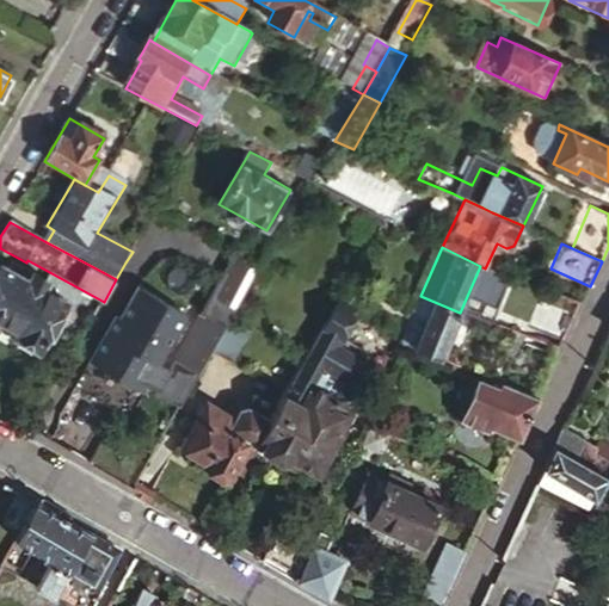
[(228,321),(258,270),(237,257),(178,359),(177,362),(198,375),(200,372),(211,352),(228,321)]
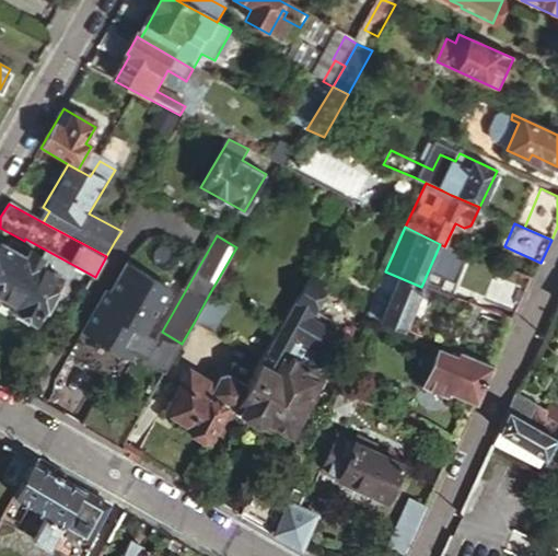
[(24,259),(28,252),(10,242),(7,248),(24,259)]
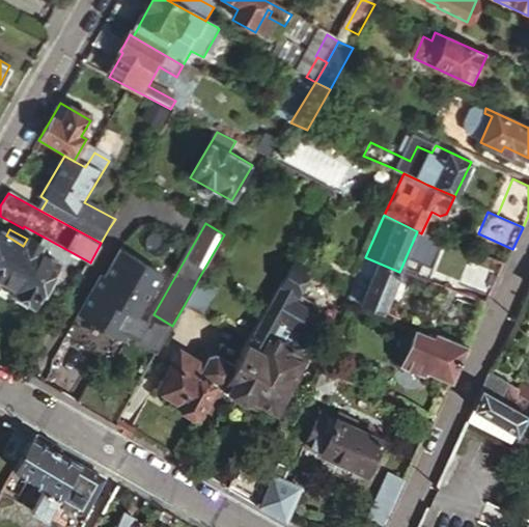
[(40,247),(27,239),(23,246),(6,236),(1,233),(0,234),(0,281),(14,289),(10,296),(30,307),(56,261),(38,251),(40,247)]
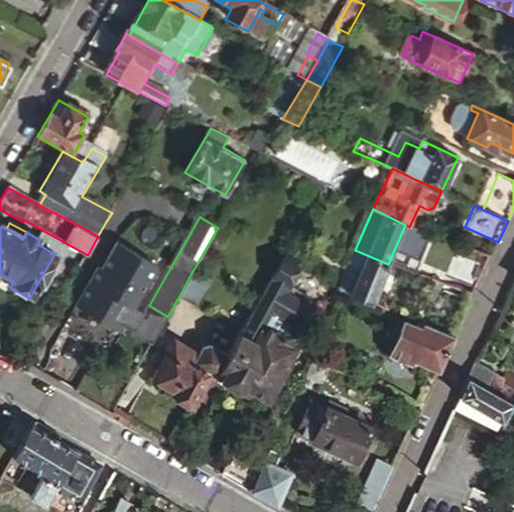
[(155,267),(117,245),(102,272),(98,270),(81,300),(83,310),(111,328),(121,325),(132,331),(131,334),(151,345),(167,316),(149,305),(148,304),(142,313),(132,307),(155,267)]
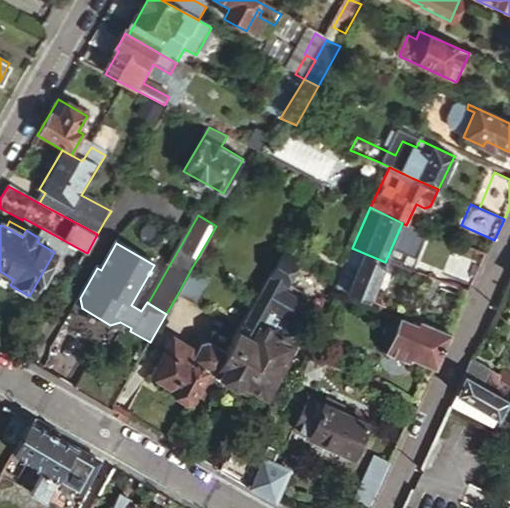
[(296,255),(285,248),(213,372),(234,385),(239,378),(265,393),(284,355),(286,355),(291,344),(291,339),(264,323),(262,322),(271,306),(273,307),(298,263),(293,260),(296,255)]
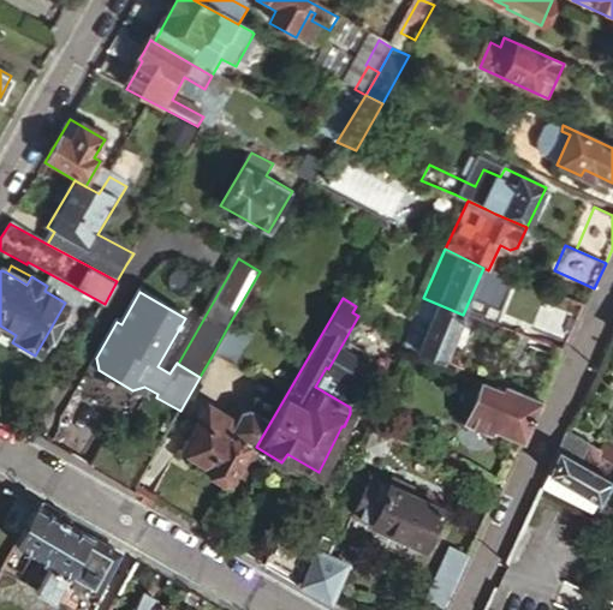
[(463,315),(423,298),(403,346),(442,362),(463,315)]
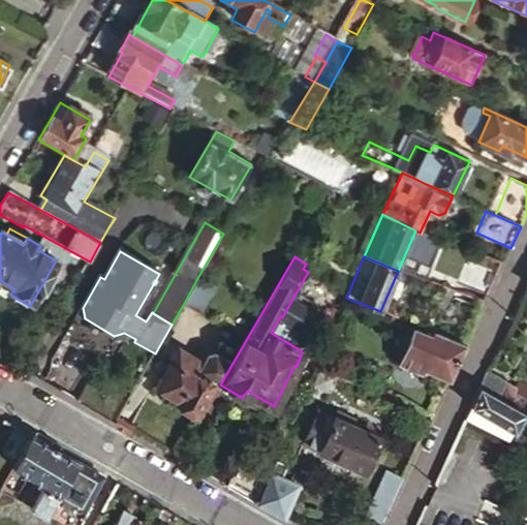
[(489,297),(497,278),(466,263),(458,281),(489,297)]
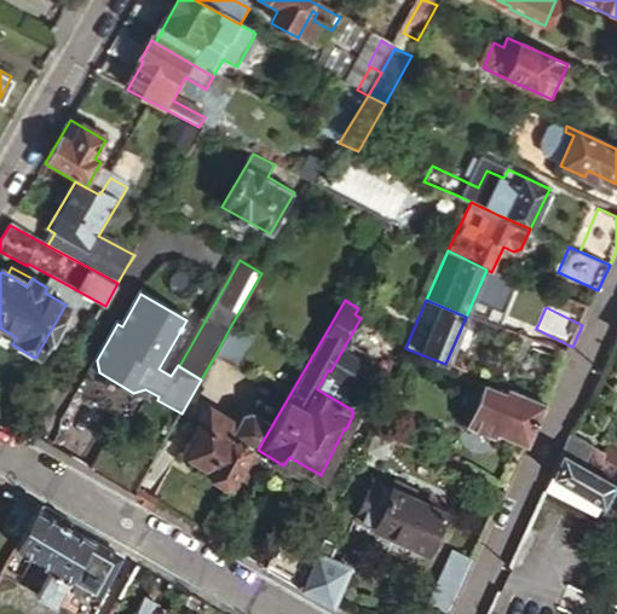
[(252,337),(231,325),(214,357),(235,368),(252,337)]
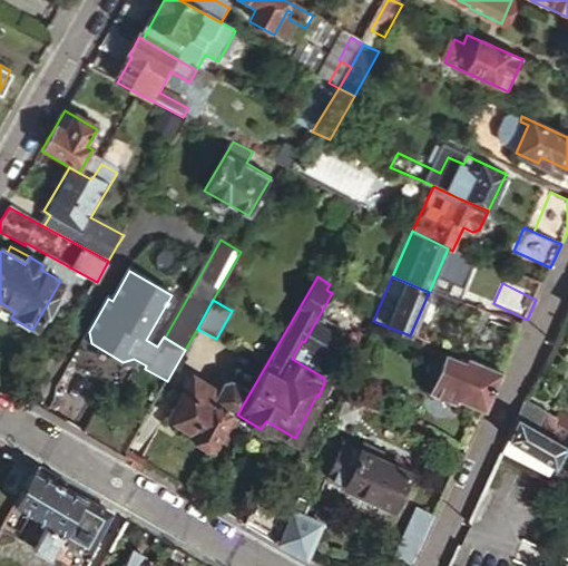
[(472,360),(502,372),(520,332),(490,319),(472,360)]
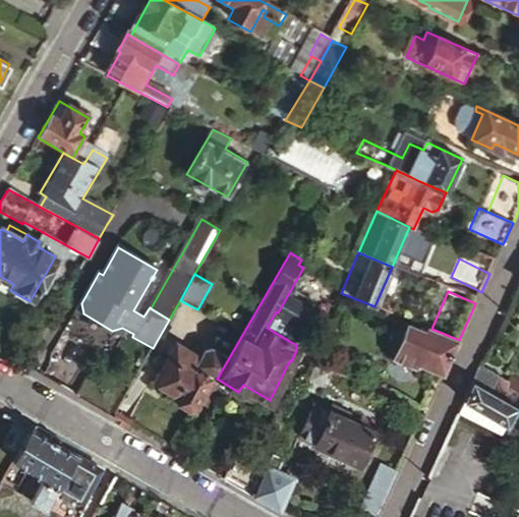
[(83,313),(81,303),(77,310),(64,332),(106,356),(119,335),(122,328),(112,331),(83,313)]
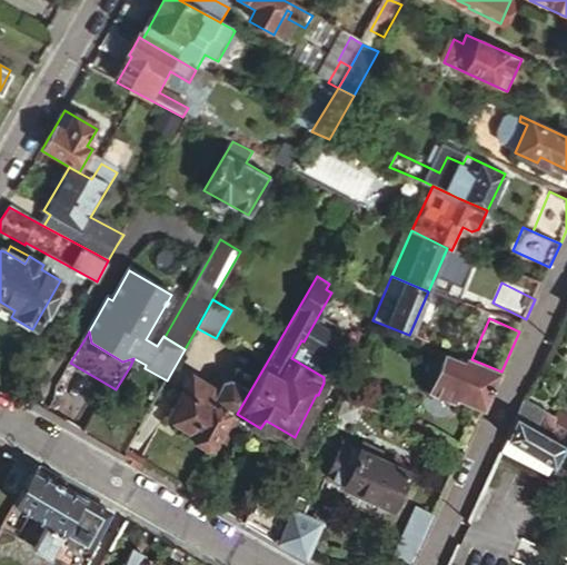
[(484,409),(501,372),(471,359),(467,357),(464,364),(444,356),(430,392),(453,402),(456,397),(484,409)]
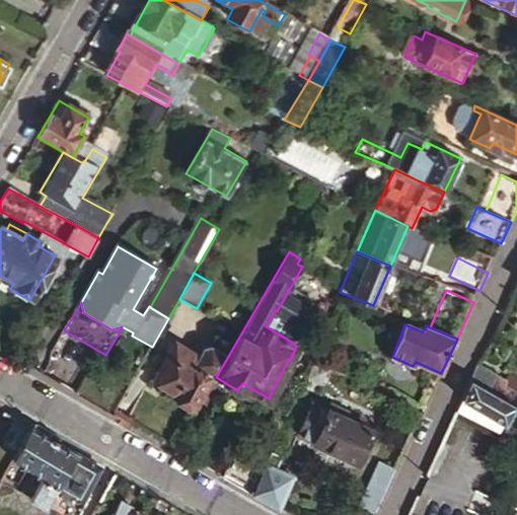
[(195,406),(211,375),(193,365),(198,356),(177,344),(169,358),(167,358),(154,381),(173,393),(176,399),(189,406),(193,405),(195,406)]
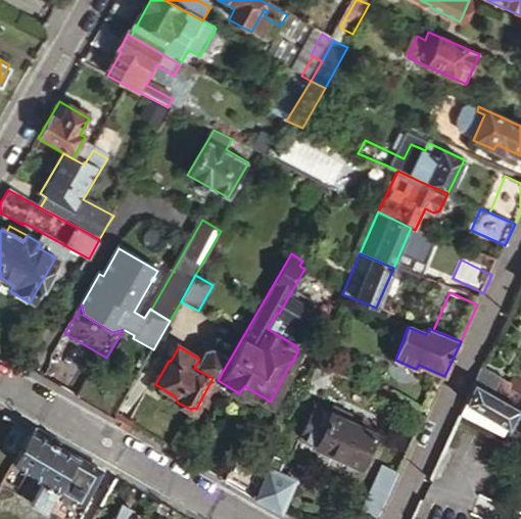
[(481,370),(475,384),(520,409),(520,396),(508,389),(510,385),(481,370)]
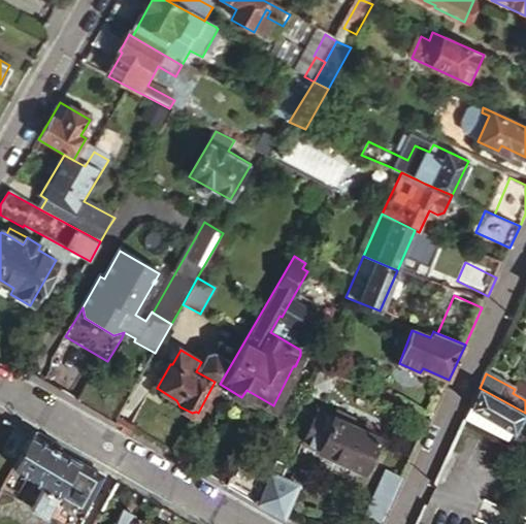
[(525,386),(518,382),(515,389),(513,393),(525,400),(525,386)]
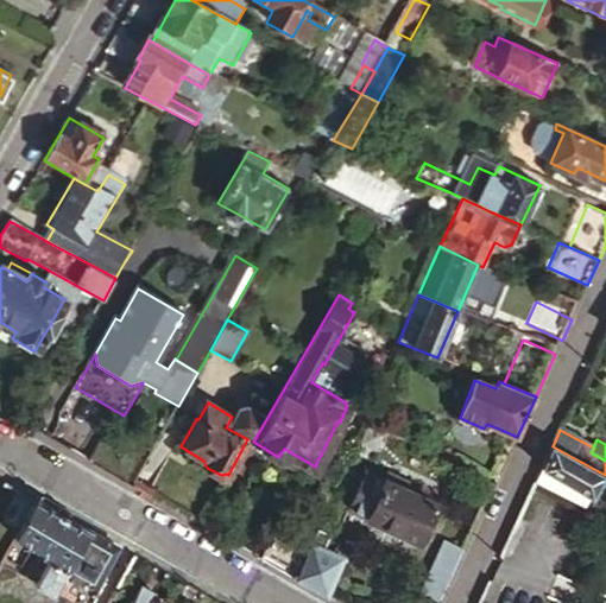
[(605,475),(553,446),(542,470),(592,497),(593,494),(605,501),(605,475)]
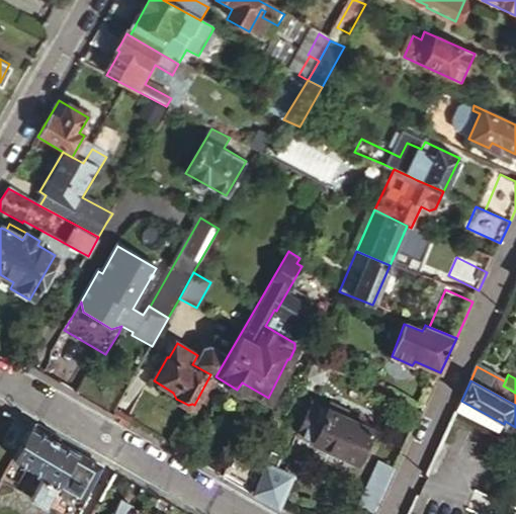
[(355,459),(370,426),(344,415),(347,409),(330,401),(327,407),(312,399),(296,432),(312,439),(355,459)]
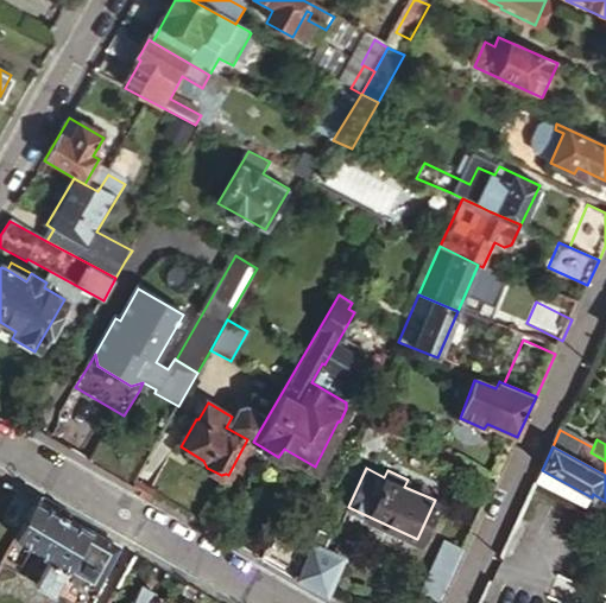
[(542,470),(535,486),(605,518),(605,501),(593,494),(592,497),(542,470)]
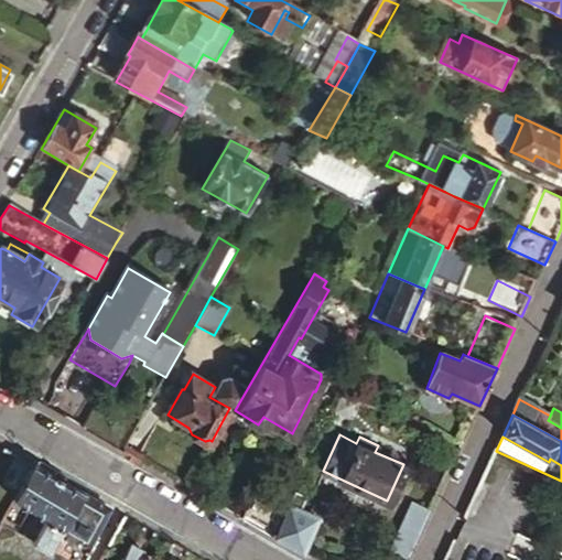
[(0,507),(7,512),(33,465),(18,456),(0,487),(0,507)]
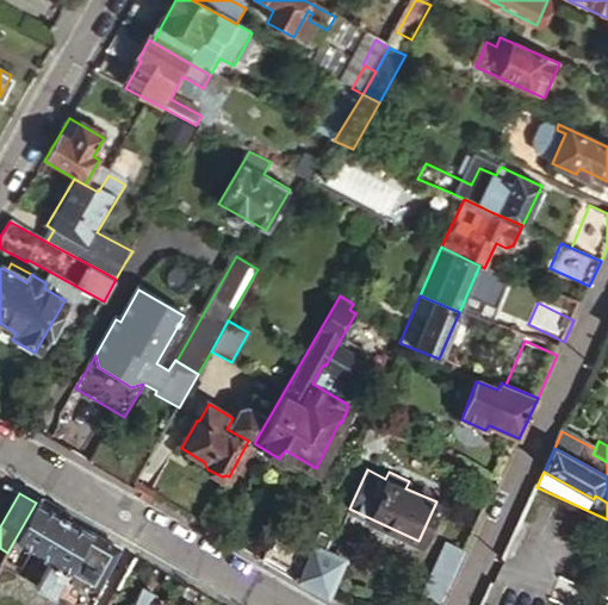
[(119,592),(137,560),(36,503),(7,553),(0,566),(69,604),(81,604),(97,579),(119,592)]
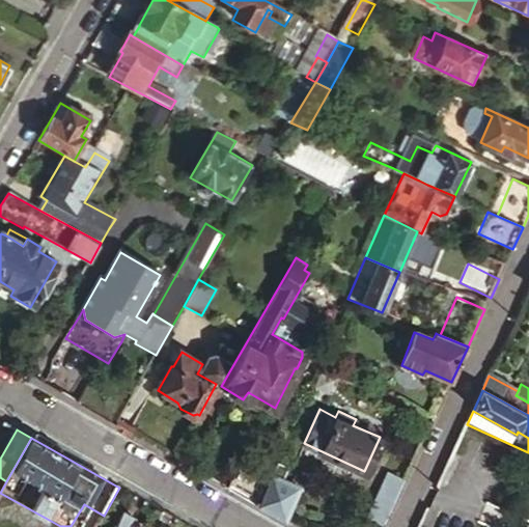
[(272,471),(274,467),(244,449),(226,489),(256,506),(272,471)]
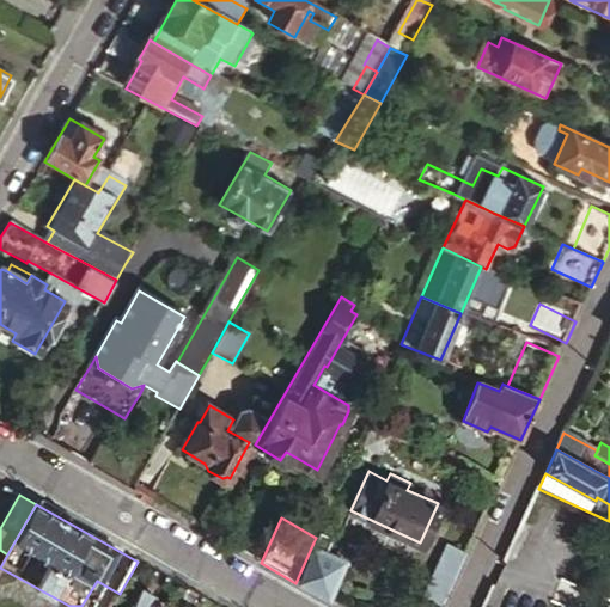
[(313,543),(296,583),(325,600),(342,559),(313,543)]
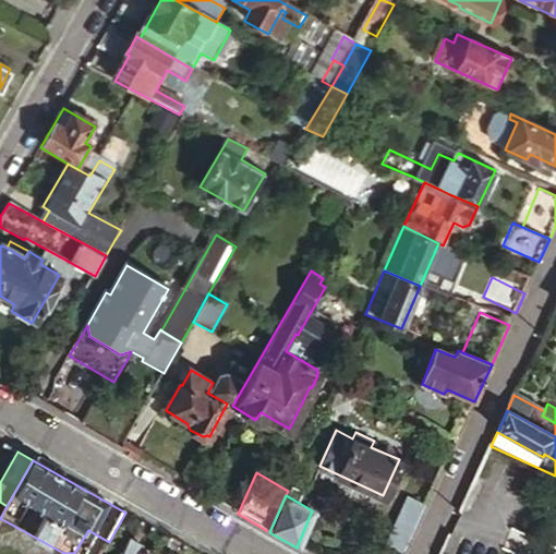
[(398,553),(402,545),(387,539),(381,553),(398,553)]
